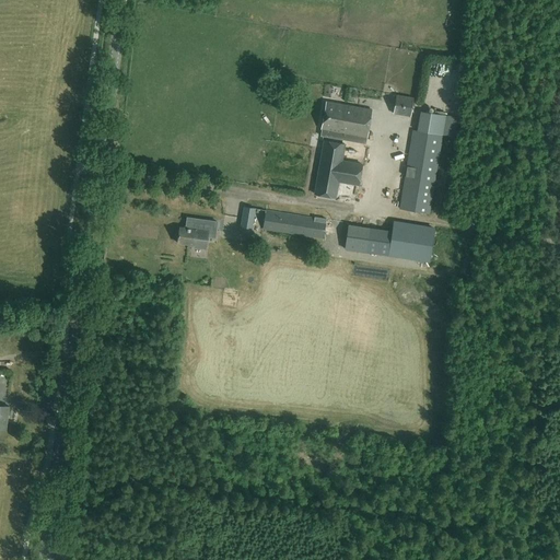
[(410,117),(413,97),(396,94),(393,114),(410,117)]
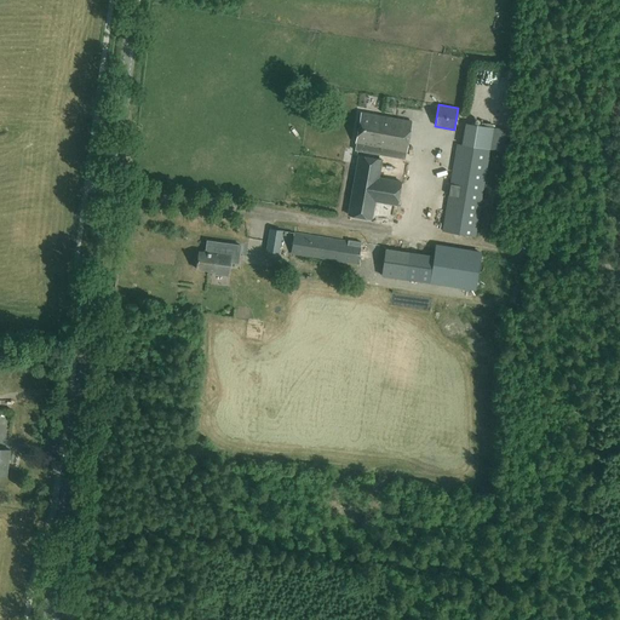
[(390,105),(388,118),(361,113),(355,143),(356,143),(355,150),(405,159),(412,121),(414,110),(390,105)]
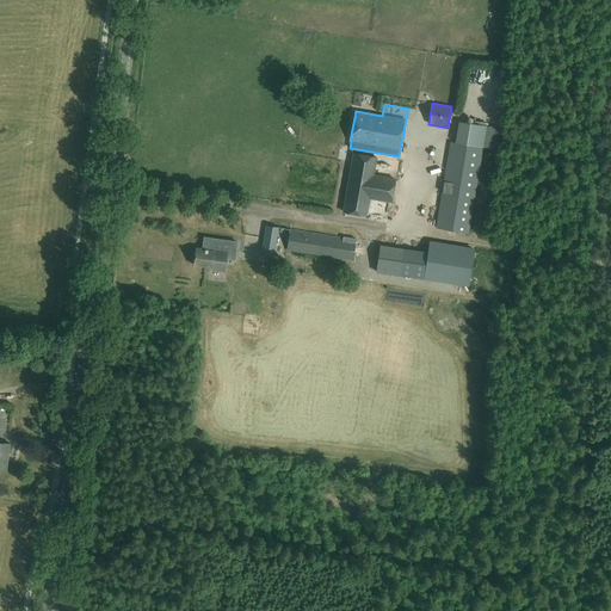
[(442,191),(436,228),(468,233),(482,148),(450,142),(444,181),(452,183),(450,193),(442,191)]
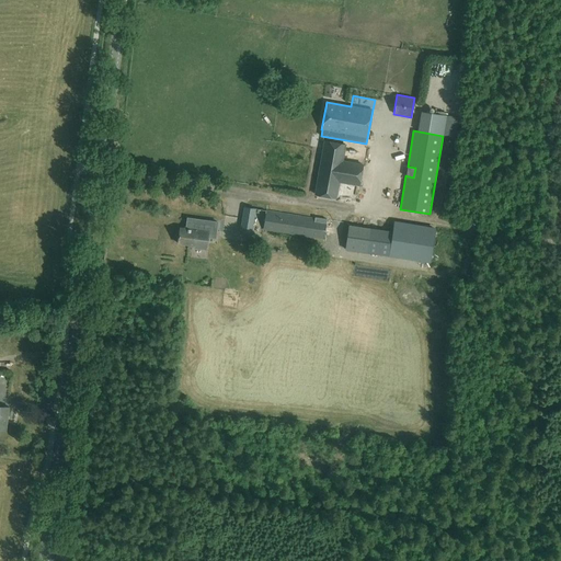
[(339,181),(359,185),(363,185),(364,178),(361,176),(364,164),(343,160),(345,144),(325,140),(315,194),(335,197),(339,181)]
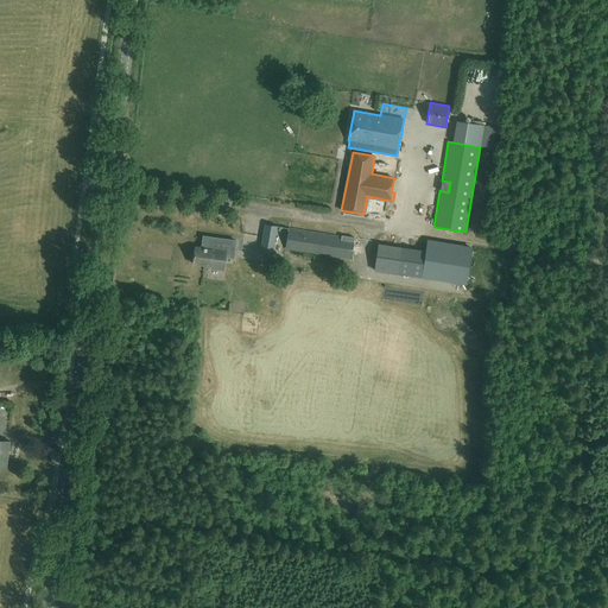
[(265,225),(260,249),(273,252),(278,227),(265,225)]
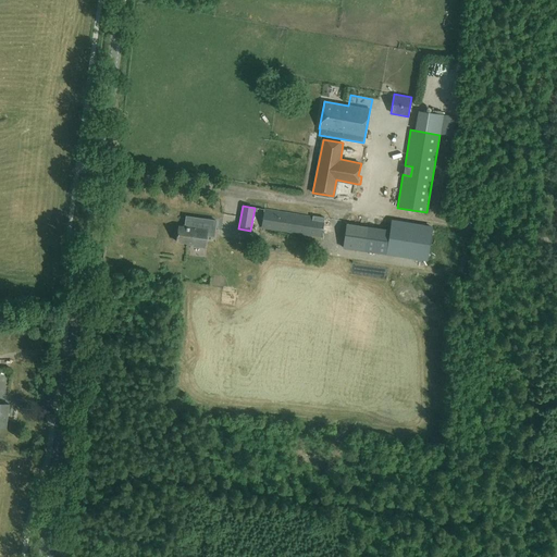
[(262,227),(322,237),(325,218),(313,215),(313,217),(265,209),(262,227)]
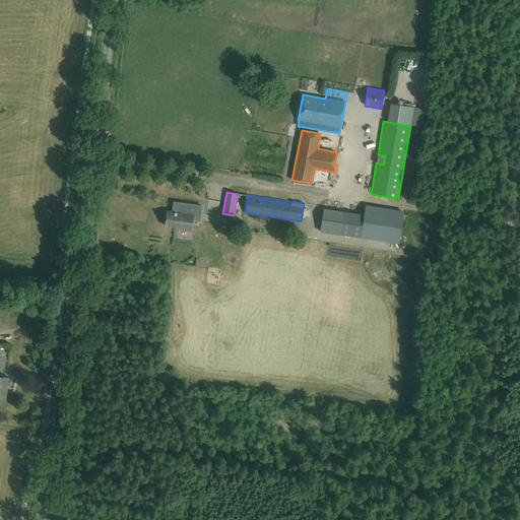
[(174,202),(173,210),(172,210),(171,212),(167,211),(165,225),(181,228),(180,230),(191,231),(193,219),(200,220),(201,206),(174,202)]
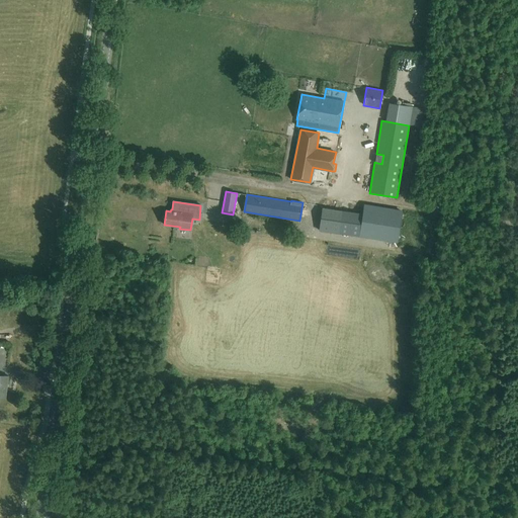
[(322,208),(319,230),(358,237),(362,214),(322,208)]
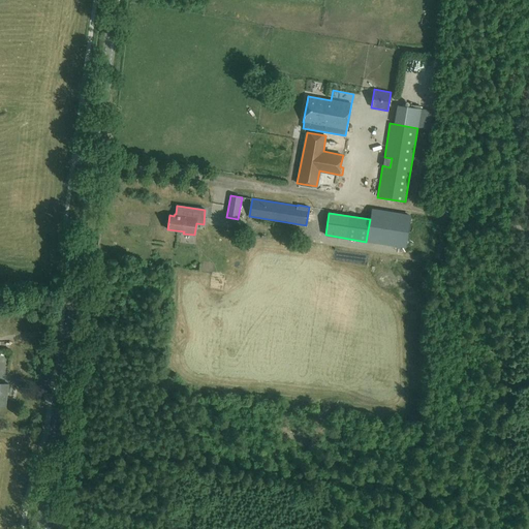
[(8,384),(0,382),(0,405),(5,407),(8,384)]
